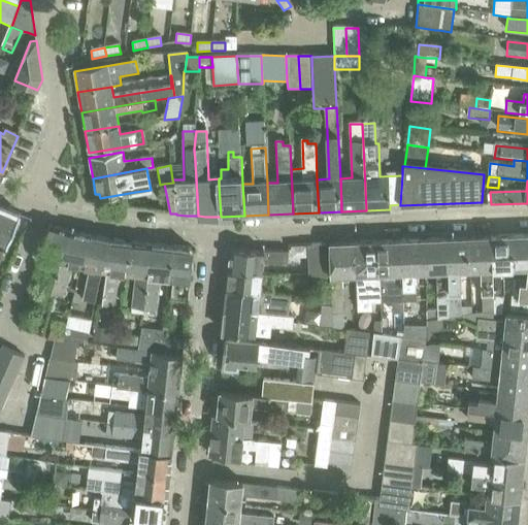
[(0,261),(20,216),(0,206),(0,261)]
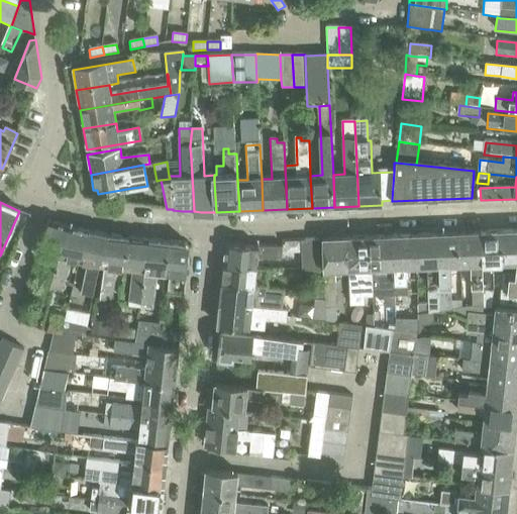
[(38,252),(46,255),(39,285),(49,288),(68,227),(48,221),(38,252)]
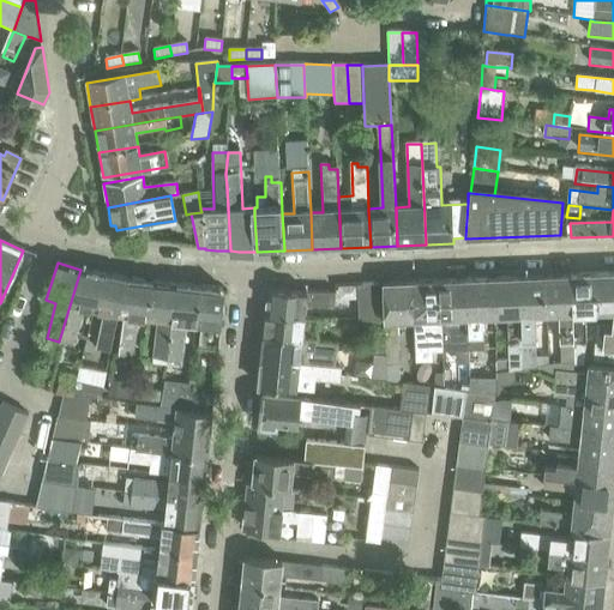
[(80,270),(59,342),(73,346),(84,309),(94,312),(103,273),(80,270)]
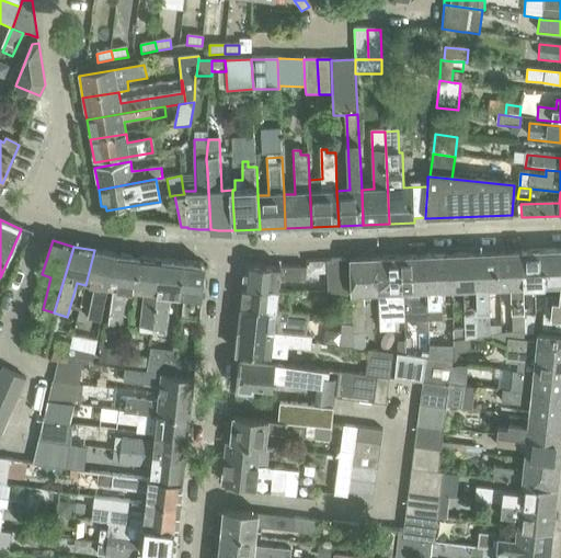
[(116,254),(94,250),(86,285),(94,287),(88,320),(101,322),(107,289),(109,289),(116,254)]
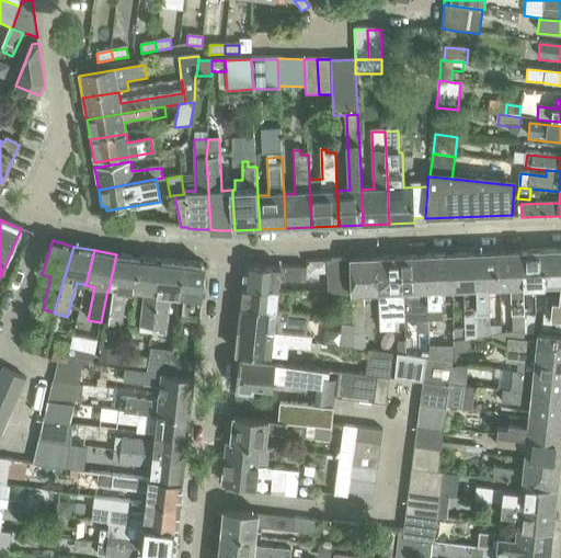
[(560,330),(560,250),(544,251),(545,287),(560,287),(560,286),(560,298),(545,296),(541,328),(560,330)]
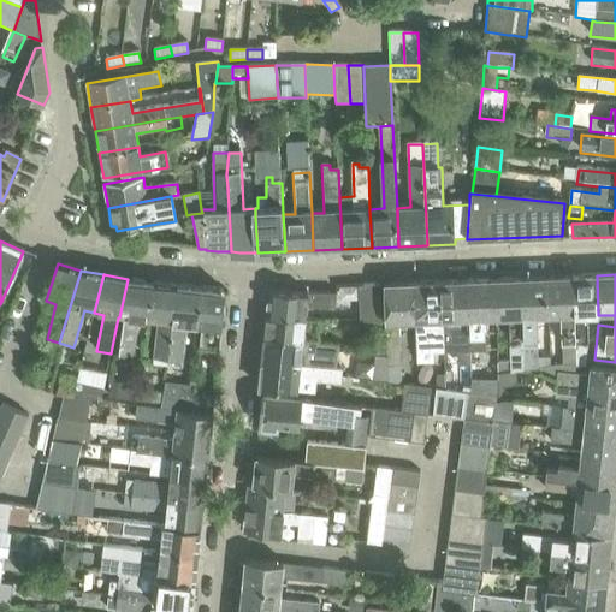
[(574,277),(576,346),(576,366),(578,366),(587,367),(588,345),(590,345),(588,316),(598,315),(597,275),(574,277)]
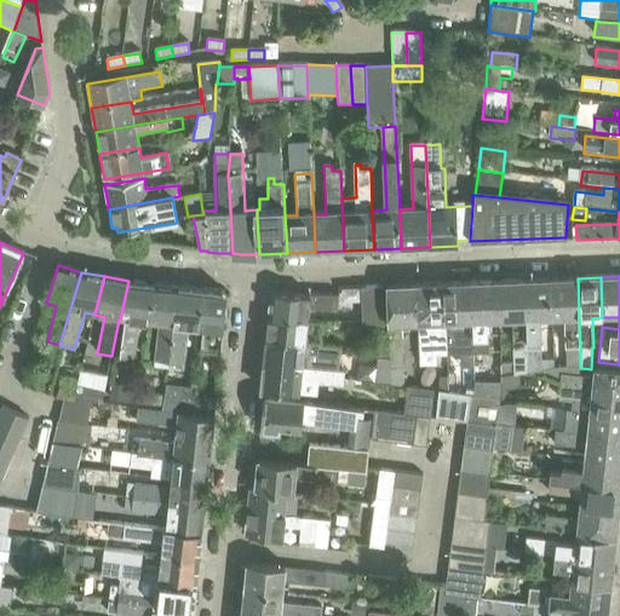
[(580,368),(580,349),(578,278),(552,280),(549,280),(550,320),(555,320),(564,320),(566,350),(567,368),(580,368)]
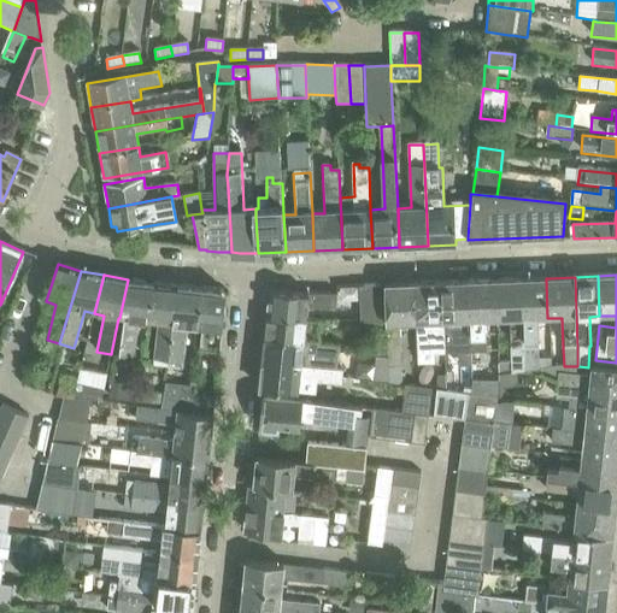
[(545,278),(522,280),(526,371),(539,369),(539,361),(539,349),(538,319),(547,318),(545,278)]
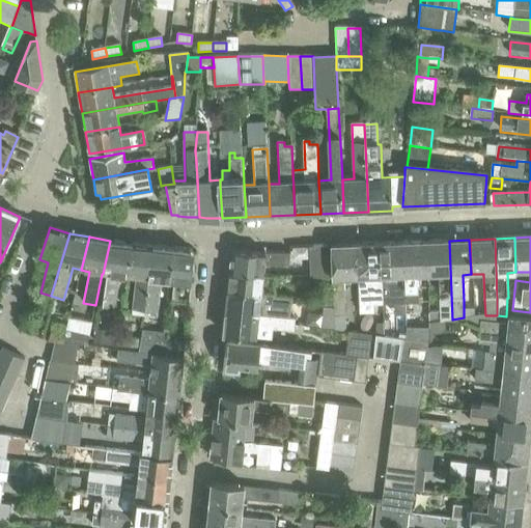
[(129,278),(135,244),(110,241),(103,274),(107,275),(102,306),(114,308),(119,277),(129,278)]
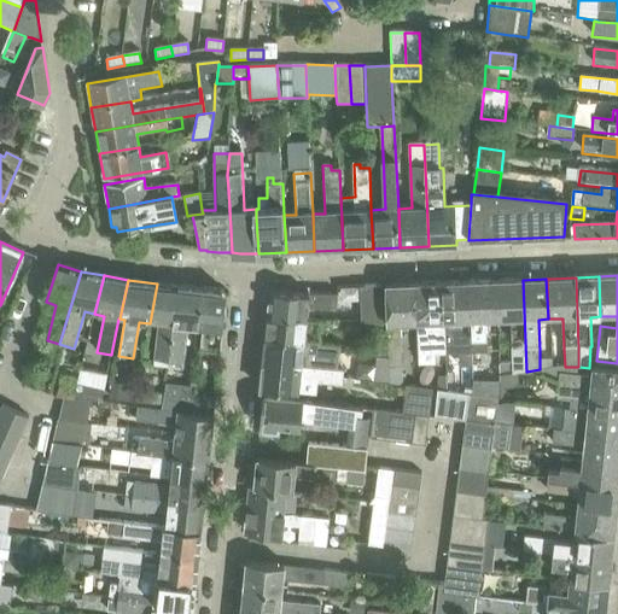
[(500,364),(500,375),(520,373),(526,372),(523,280),(496,281),(497,321),(511,321),(512,364),(500,364)]
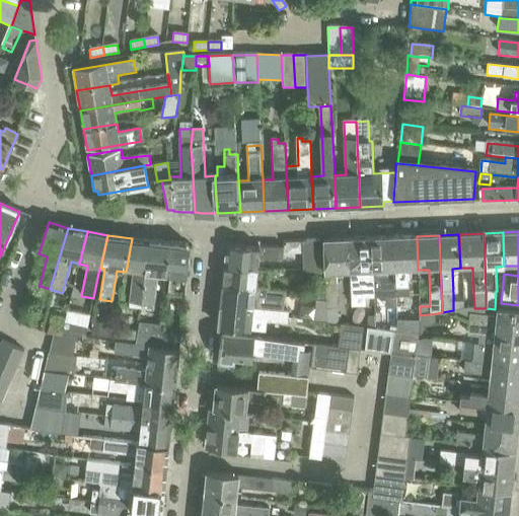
[(406,271),(418,270),(417,236),(393,237),(396,298),(408,297),(406,271)]
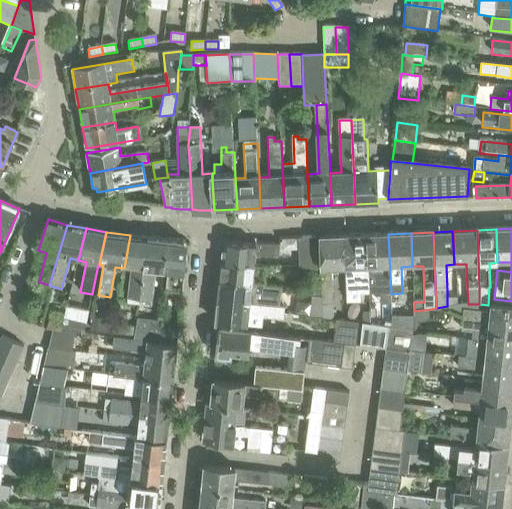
[(388,234),(367,235),(369,291),(380,291),(380,294),(391,294),(388,234)]
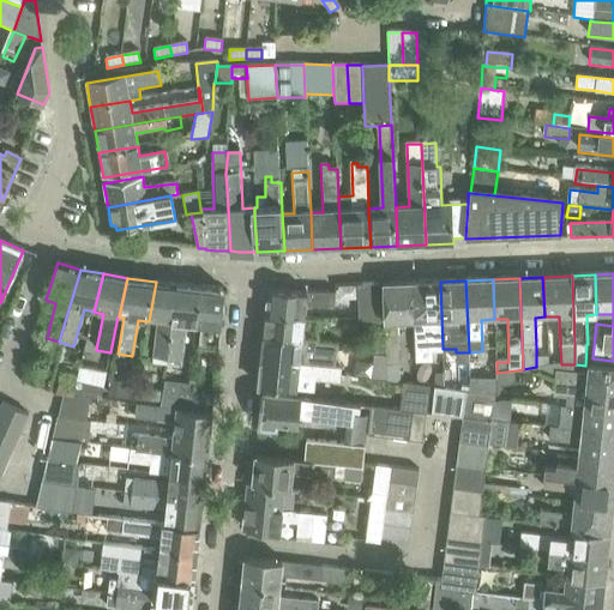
[(156,282),(149,321),(157,321),(151,369),(167,370),(168,360),(172,322),(178,284),(156,282)]
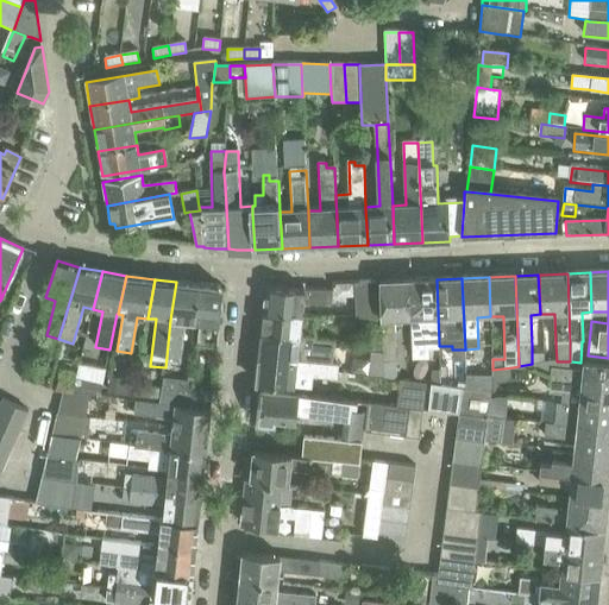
[(437,279),(409,281),(412,319),(413,360),(428,360),(427,347),(439,346),(437,279)]
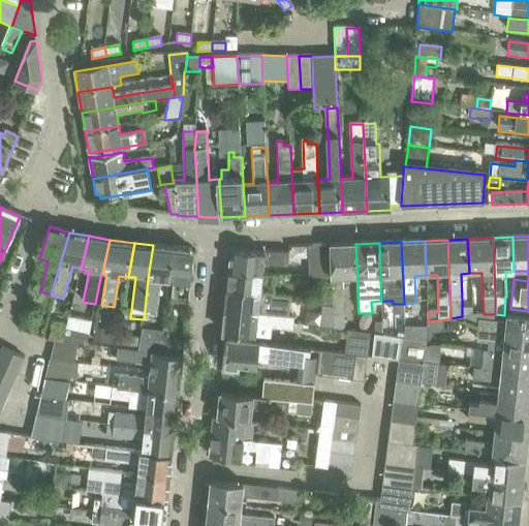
[(343,278),(358,277),(355,244),(330,245),(331,278),(332,285),(333,308),(333,316),(344,316),(343,278)]
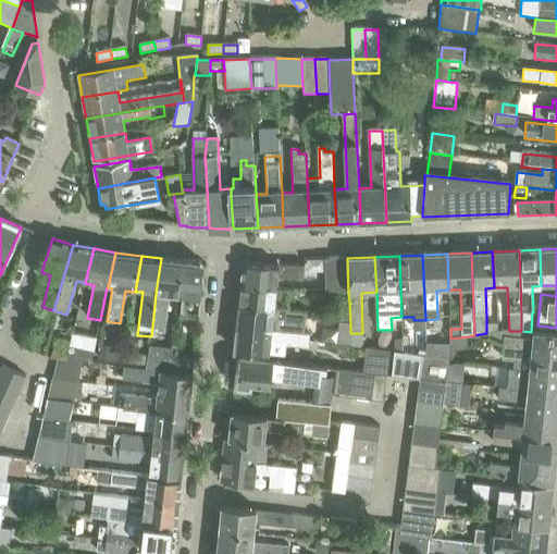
[(152,327),(151,336),(163,337),(169,295),(178,296),(182,260),(161,258),(156,293),(152,327)]
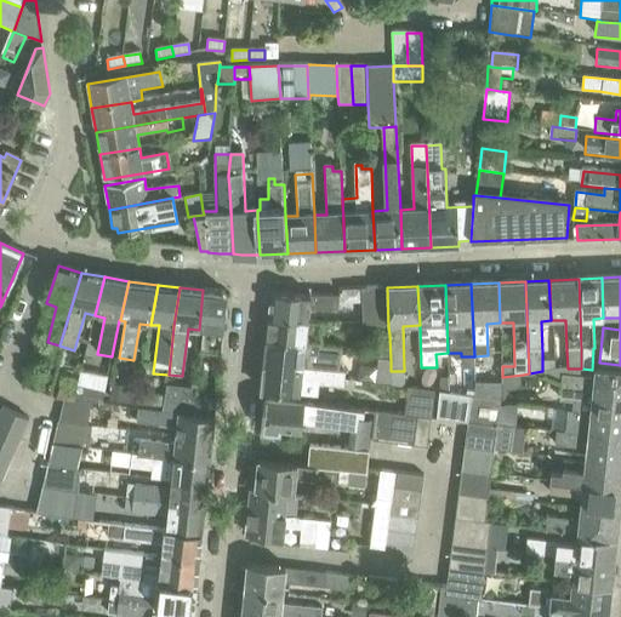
[(363,326),(383,326),(382,287),(362,289),(363,326)]
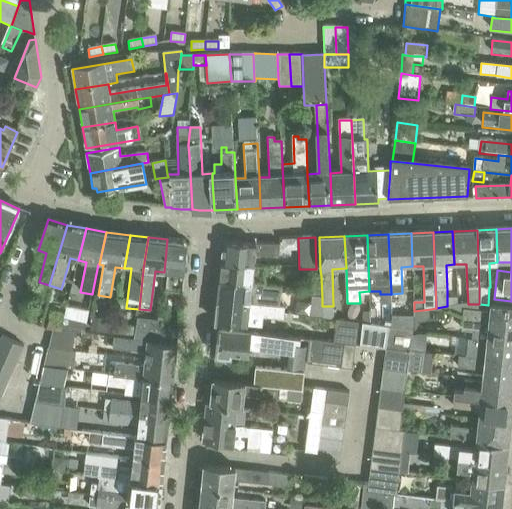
[(183,240),(167,239),(164,272),(167,272),(166,290),(182,292),(187,246),(183,240)]
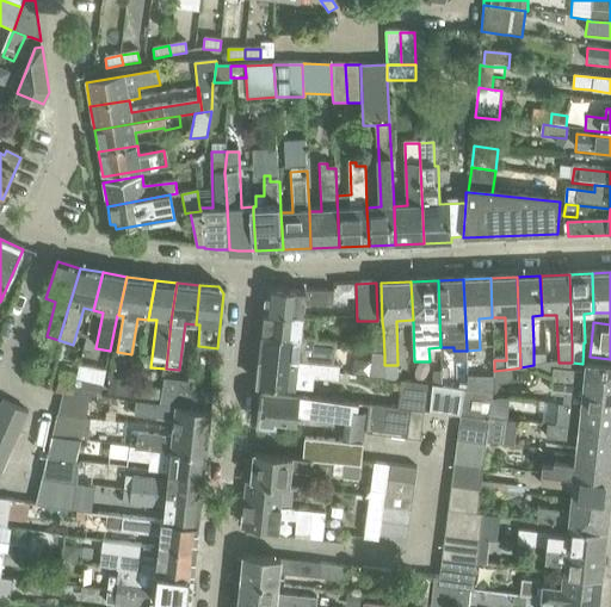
[(267,290),(264,314),(304,319),(306,304),(333,304),(333,292),(332,292),(306,292),(267,290)]
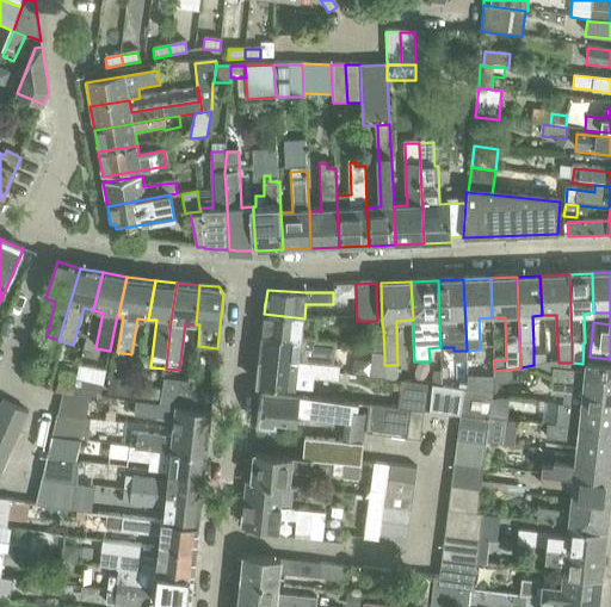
[(264,314),(261,338),(314,344),(316,320),(304,319),(264,314)]
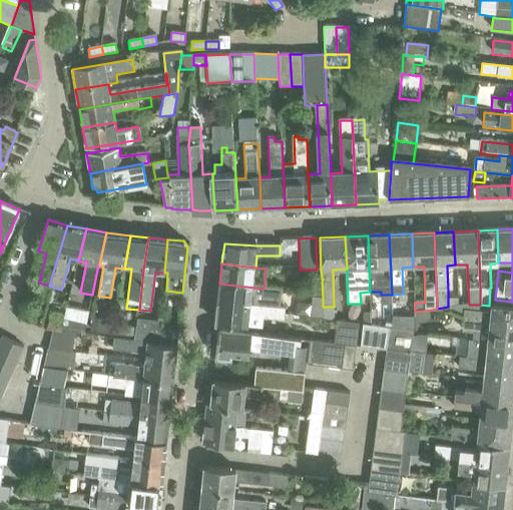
[(312,298),(323,299),(322,277),(311,276),(312,298)]
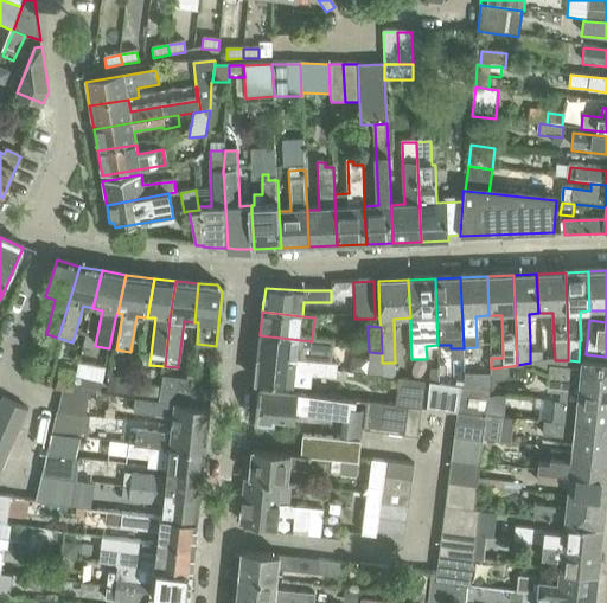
[(260,335),(257,359),(338,367),(338,364),(332,364),(334,344),(312,341),(260,335)]
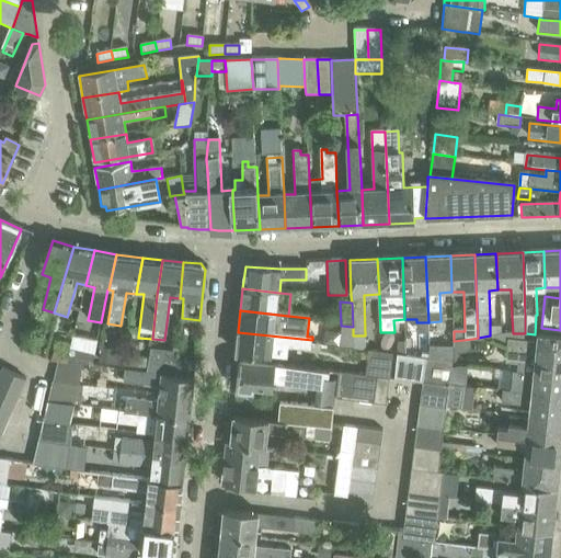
[(353,327),(341,326),(341,349),(354,350),(353,336),(353,327)]
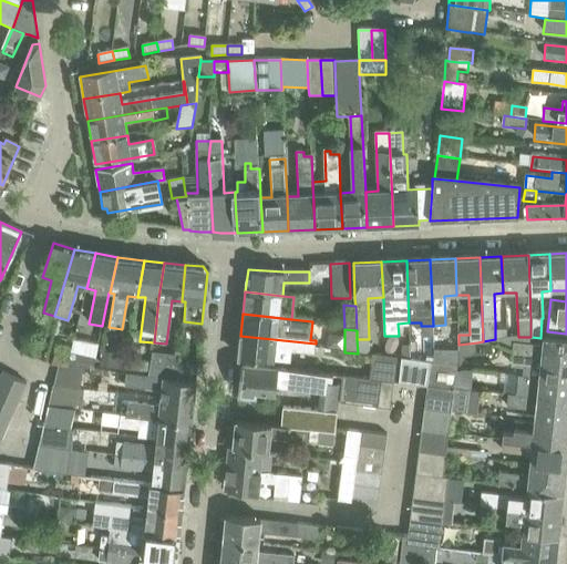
[(243,359),(275,362),(290,363),(291,351),(307,352),(315,354),(316,344),(240,336),(238,358),(243,359)]
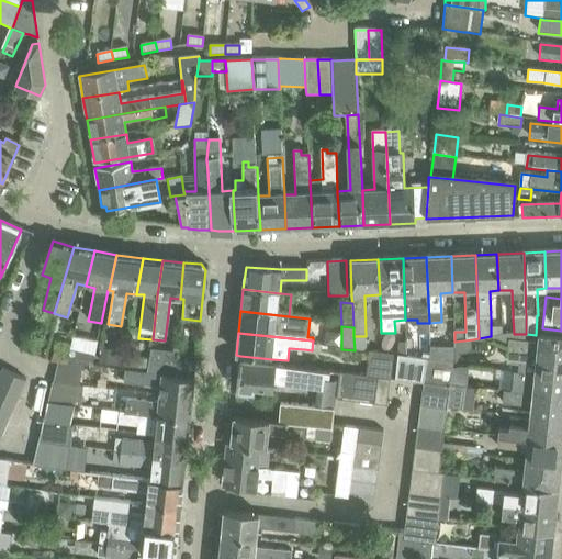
[(561,336),(538,334),(537,343),(536,354),(561,356),(561,336)]
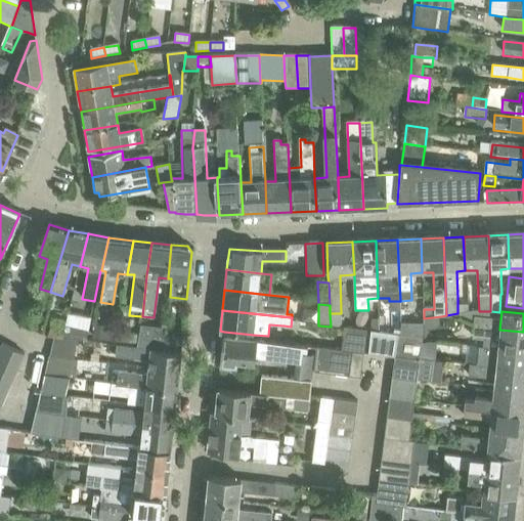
[(330,313),(331,327),(341,328),(341,313),(330,313)]
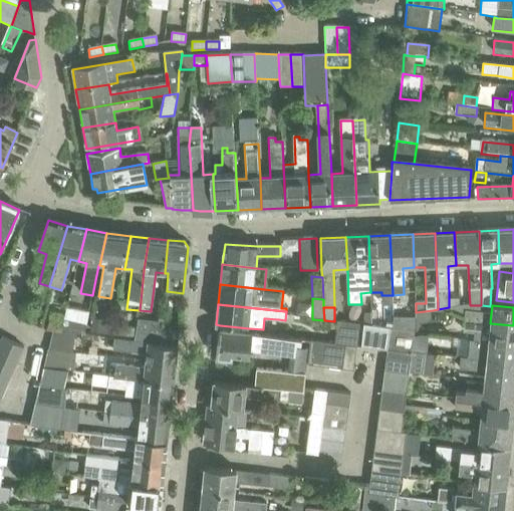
[(513,345),(513,325),(490,323),(491,313),(465,310),(463,333),(488,336),(488,342),(513,345)]
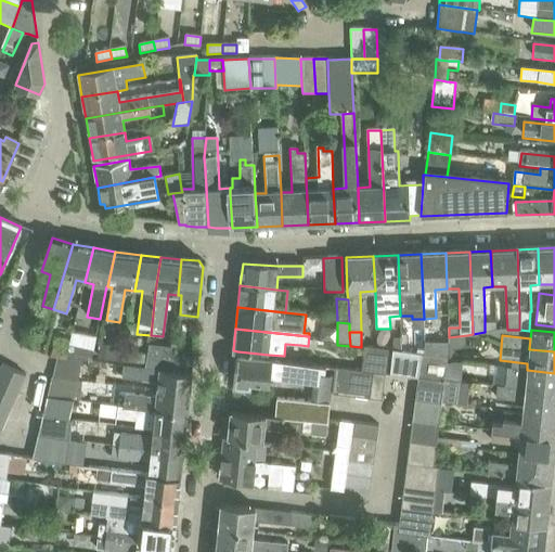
[(424,356),(449,359),(449,358),(449,350),(449,343),(424,343),(424,356)]
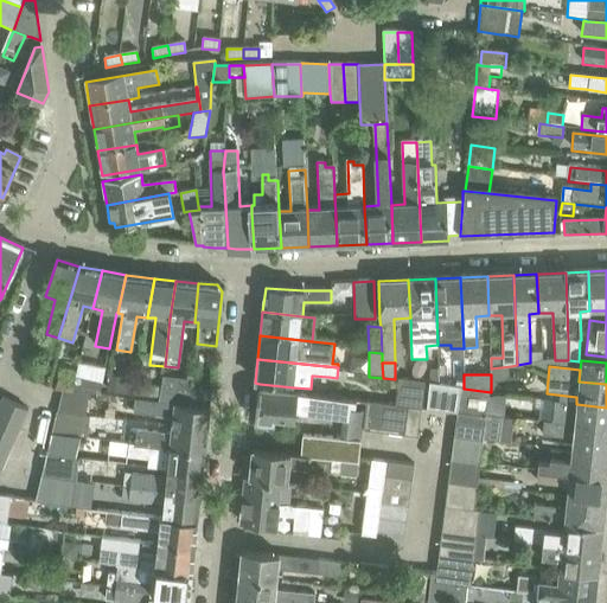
[(112,383),(109,393),(136,396),(138,385),(139,378),(127,377),(127,378),(126,385),(112,383)]
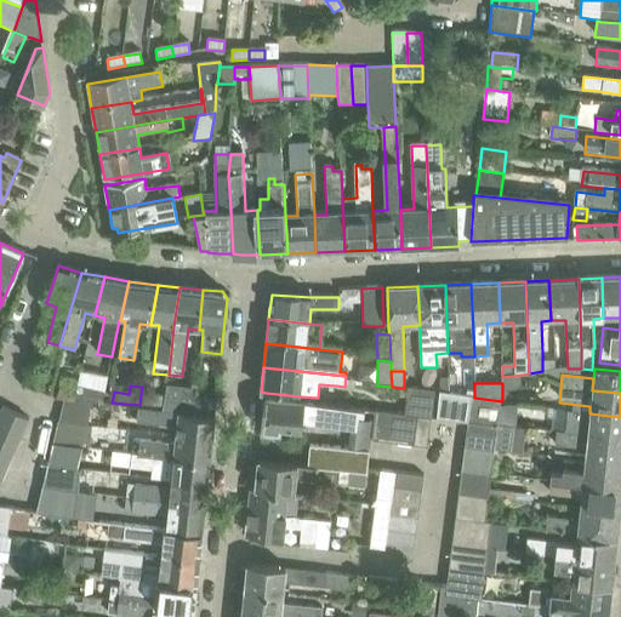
[(74,401),(91,404),(102,405),(104,393),(78,387),(77,392),(74,401)]
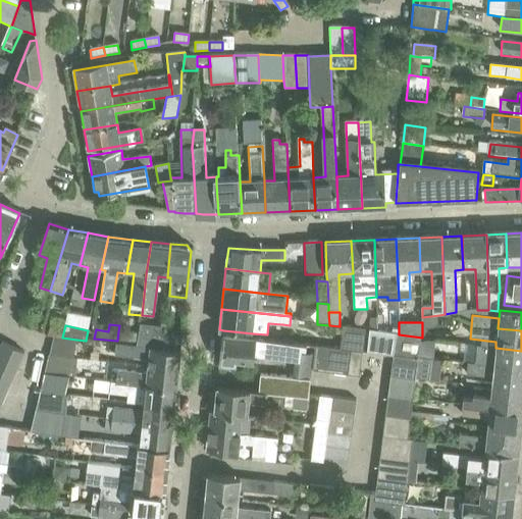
[(52,326),(50,335),(54,336),(62,338),(64,329),(52,326)]
